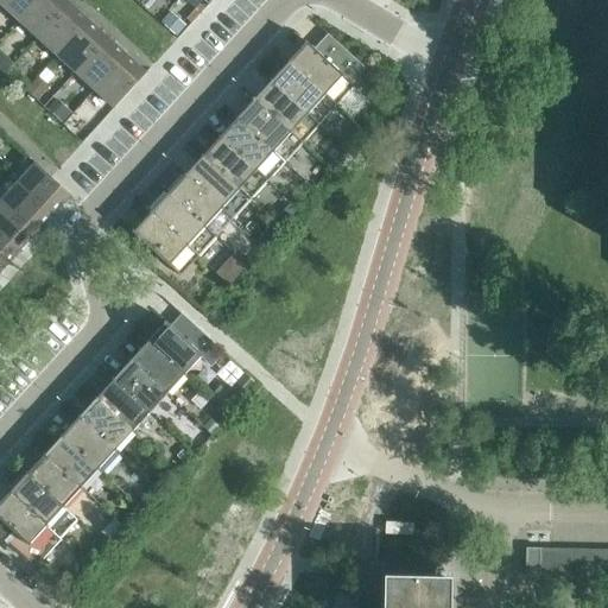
[(0,0),(0,4),(18,20),(36,0),(0,0)]
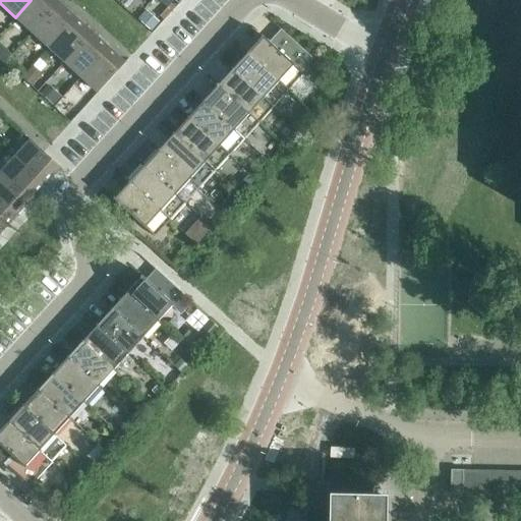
[(31,0),(15,17),(32,33),(59,3),(56,0),(31,0)]
